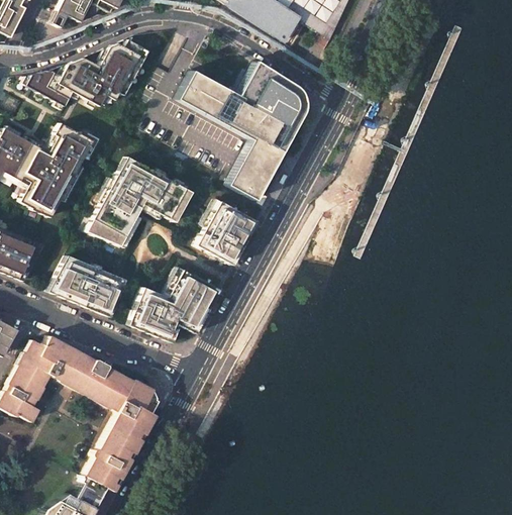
[(0,30),(13,37),(31,0),(3,0),(0,6),(0,30)]
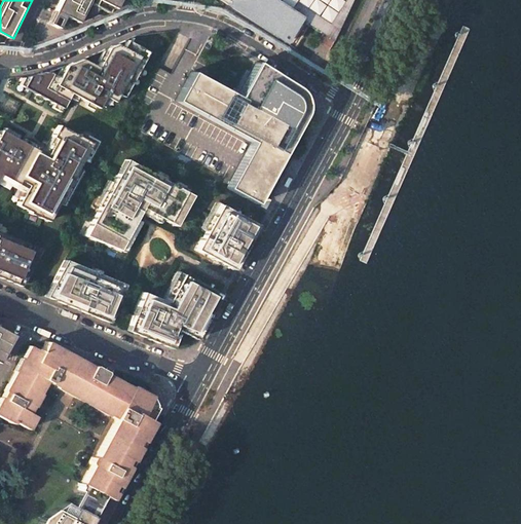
[(124,0),(65,0),(53,23),(64,28),(67,30),(72,30),(74,31),(97,21),(112,13),(115,8),(119,10),(124,0)]
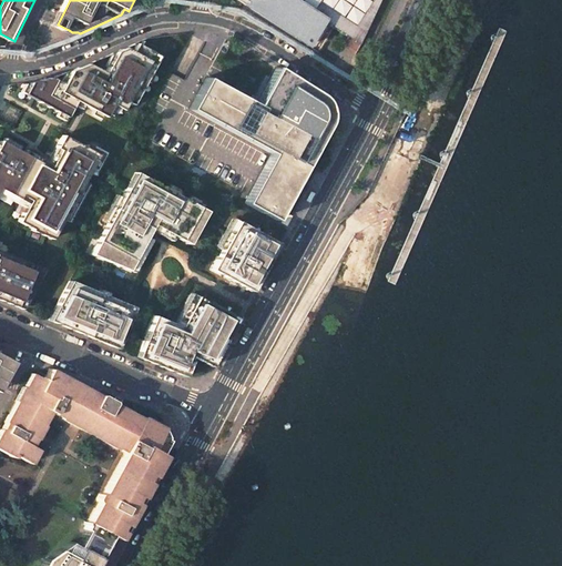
[(237,0),(286,31),(312,48),(328,21),(319,16),(328,0),(237,0)]
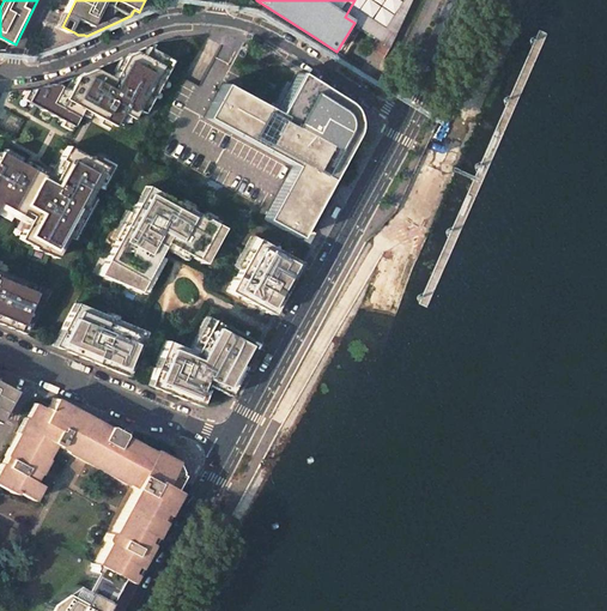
[(0,40),(14,48),(16,44),(0,36),(0,40)]
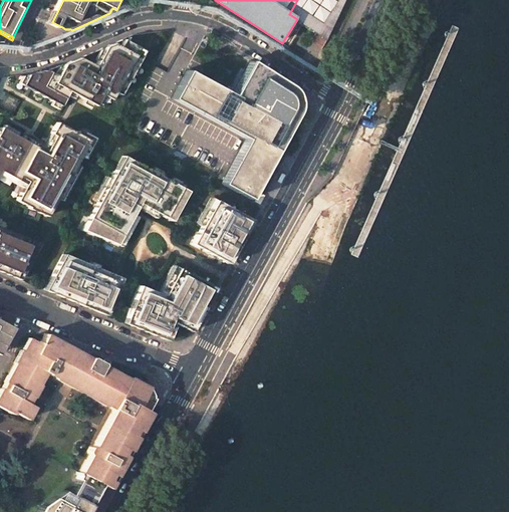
[(174,31),(150,35),(151,48),(162,54),(174,31)]
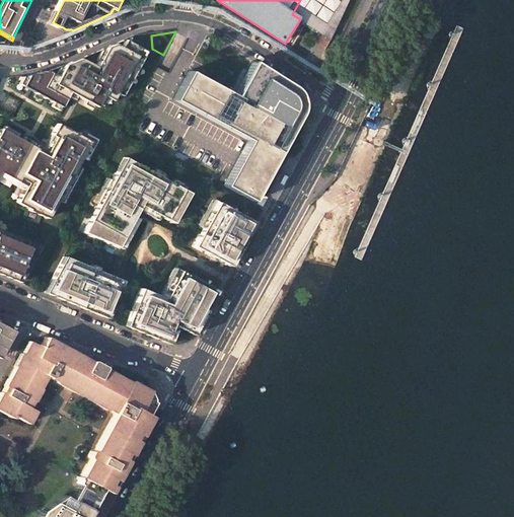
[(120,93),(127,97),(135,82),(139,84),(146,71),(141,69),(150,53),(143,49),(145,45),(136,39),(130,42),(53,73),(25,78),(18,89),(30,95),(32,91),(52,101),(50,106),(63,114),(71,98),(98,113),(104,101),(113,106),(120,93)]
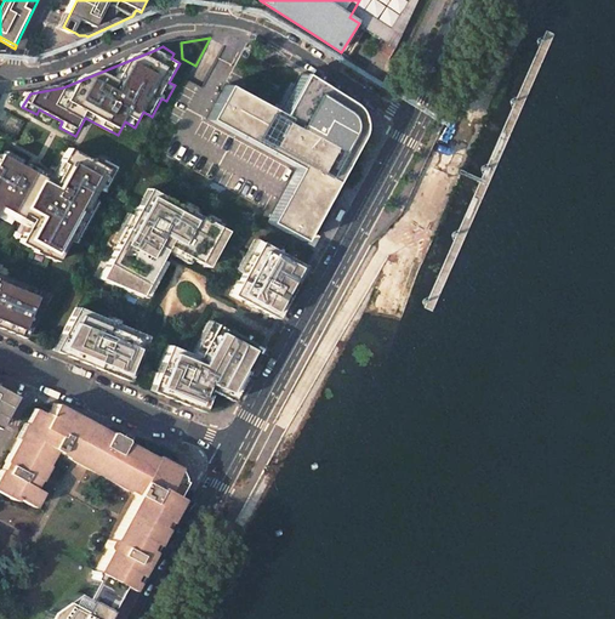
[(231,89),(212,121),(302,170),(273,225),(307,243),(362,141),(326,121),(331,111),(288,86),(274,112),(231,89)]
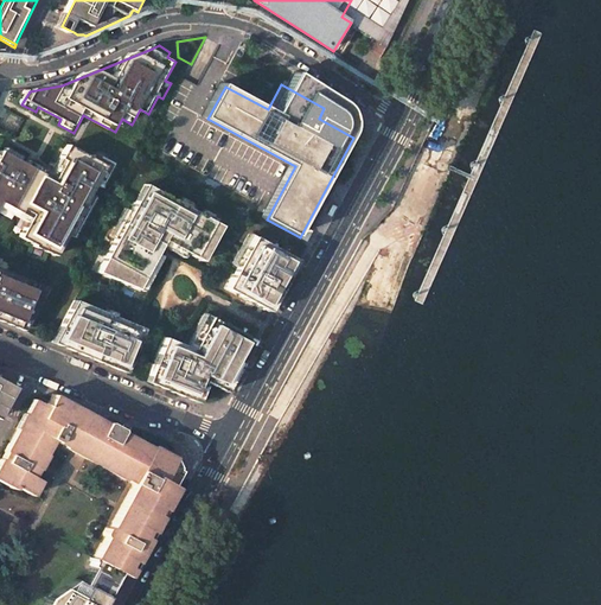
[(443,148),(432,144),(427,152),(440,158),(443,148)]
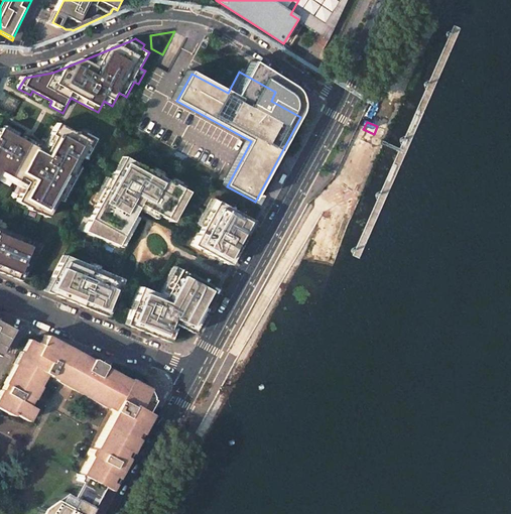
[(0,178),(0,179),(18,187),(12,199),(32,209),(29,219),(41,224),(45,216),(51,219),(60,201),(72,206),(79,191),(73,188),(76,181),(83,184),(90,171),(80,166),(87,153),(90,155),(101,134),(86,127),(82,135),(60,124),(58,128),(53,126),(46,139),(51,141),(45,152),(22,140),(26,133),(8,123),(3,133),(0,131),(0,178)]
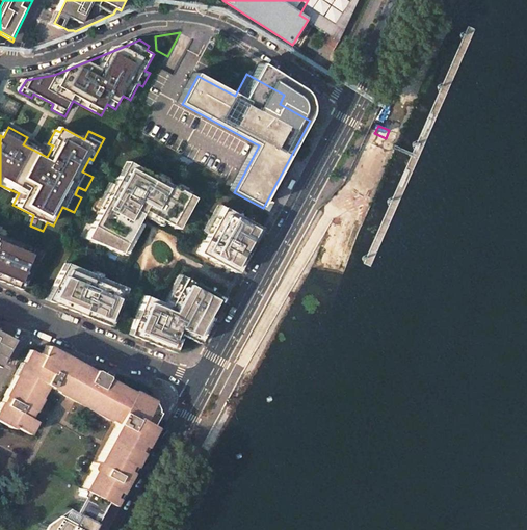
[(128,180),(136,165),(131,163),(124,178),(128,180)]
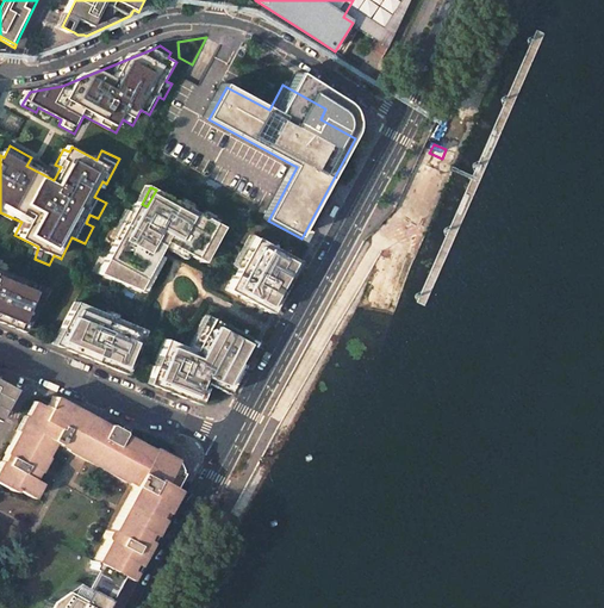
[(143,292),(169,243),(209,265),(228,229),(156,190),(147,206),(142,204),(103,275),(143,292)]
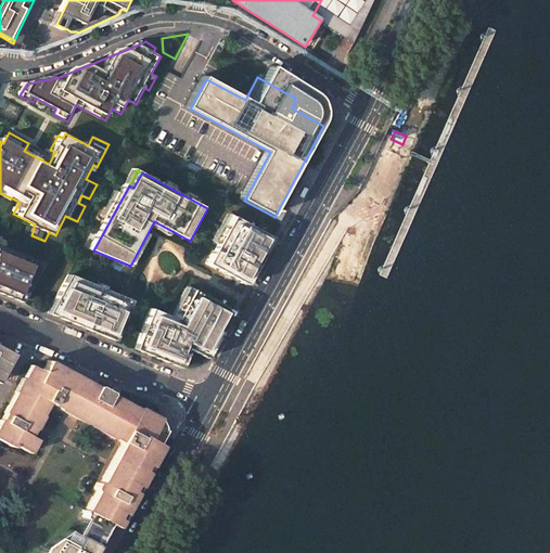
[(285,210),(279,220),(285,223),(291,214),(285,210)]
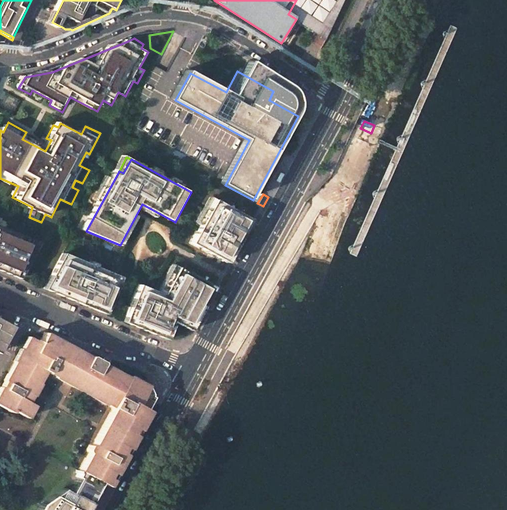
[(231,265),(255,221),(219,201),(195,245),(231,265)]
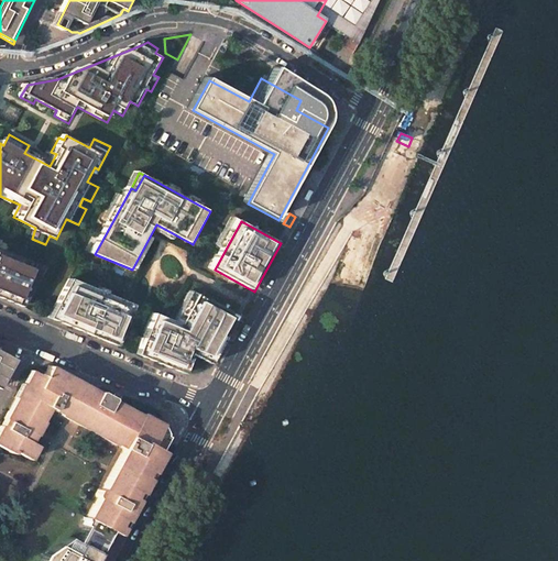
[(0,297),(25,308),(46,267),(0,248),(0,297)]
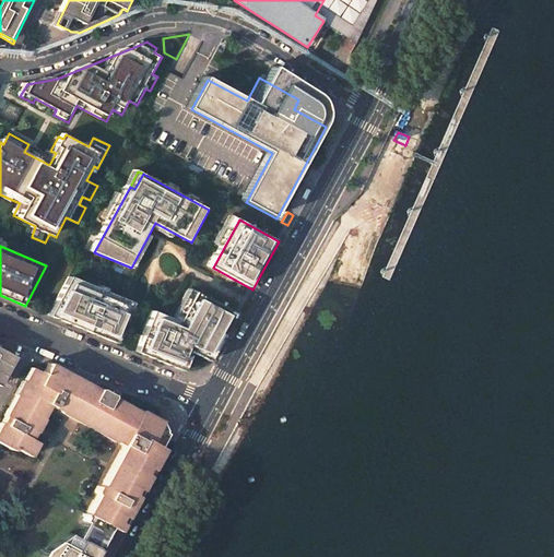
[(121,340),(137,304),(109,293),(108,295),(102,293),(103,291),(73,279),(52,317),(115,343),(117,338),(121,340)]
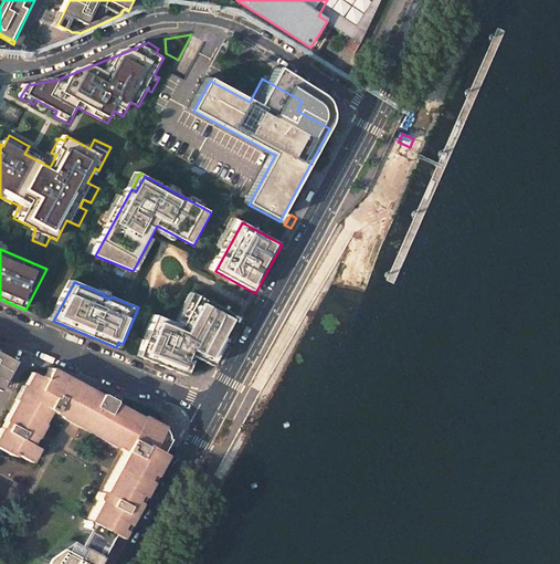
[(215,367),(241,320),(201,298),(183,330),(178,326),(179,325),(158,316),(144,352),(149,354),(147,361),(189,377),(197,361),(194,359),(196,357),(215,367)]
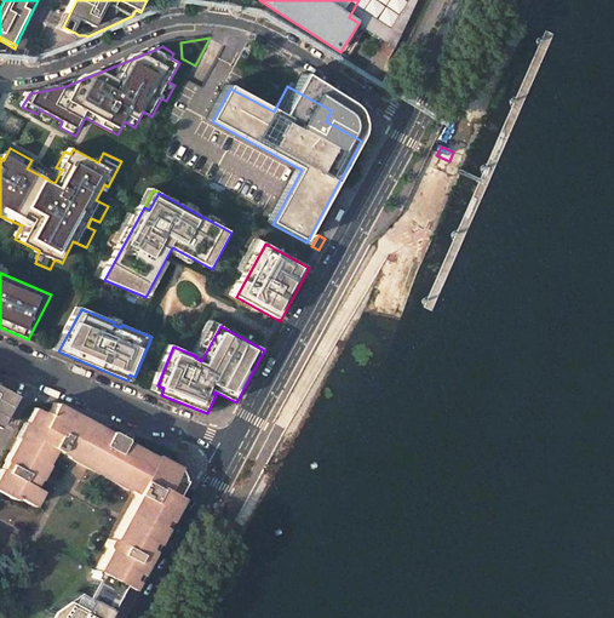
[(0,429),(3,430),(19,399),(0,388),(0,429)]
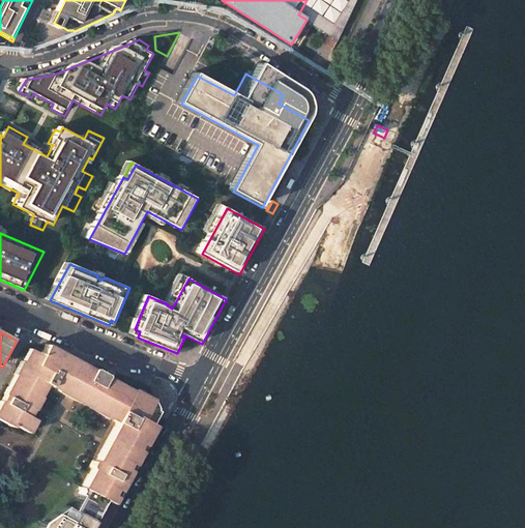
[(60,391),(112,419),(120,423),(99,462),(97,463),(95,464),(94,468),(95,470),(85,489),(110,502),(114,504),(156,427),(153,424),(159,413),(156,411),(157,410),(155,403),(154,402),(154,401),(135,390),(134,392),(109,379),(110,376),(96,370),(95,372),(51,347),(46,356),(34,350),(27,363),(26,362),(19,375),(20,376),(9,394),(10,396),(6,403),(5,402),(0,411),(0,419),(16,429),(18,426),(32,434),(39,421),(33,417),(36,410),(37,411),(46,398),(45,397),(51,385),(60,390),(60,391)]
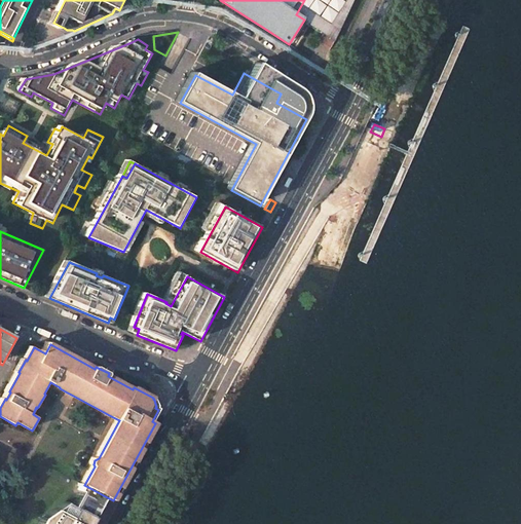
[(95,523),(109,498),(84,485),(81,491),(83,493),(75,508),(69,504),(48,518),(44,523),(95,523)]
